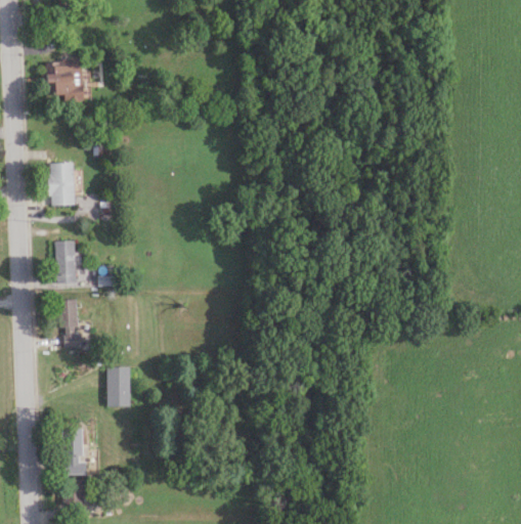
[(48,62),(47,100),(83,100),(83,62),(48,62)]
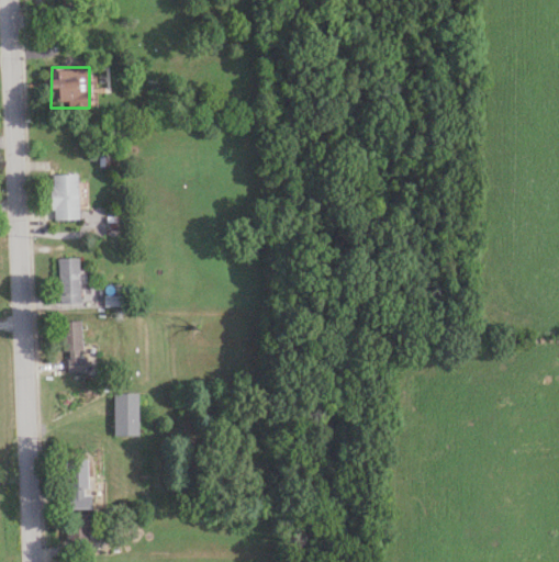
[(80,220),(79,173),(52,173),(53,221),(80,220)]
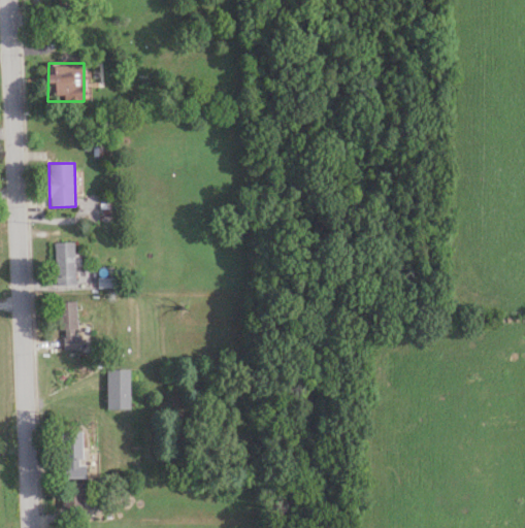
[(75,243),(56,243),(56,288),(75,288),(75,243)]
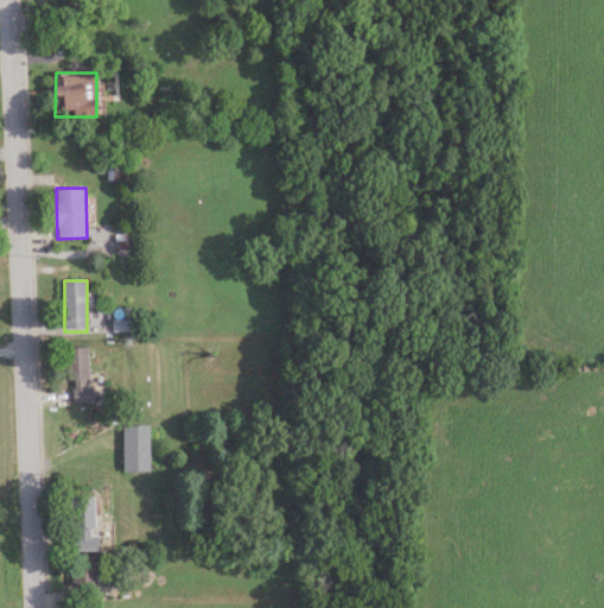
[(91,348),(68,348),(68,380),(74,380),(74,403),(91,403),(91,348)]
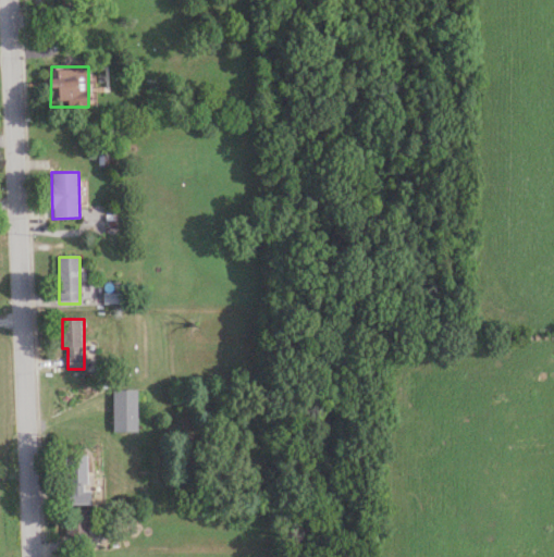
[(137,390),(113,390),(113,432),(137,432),(137,390)]
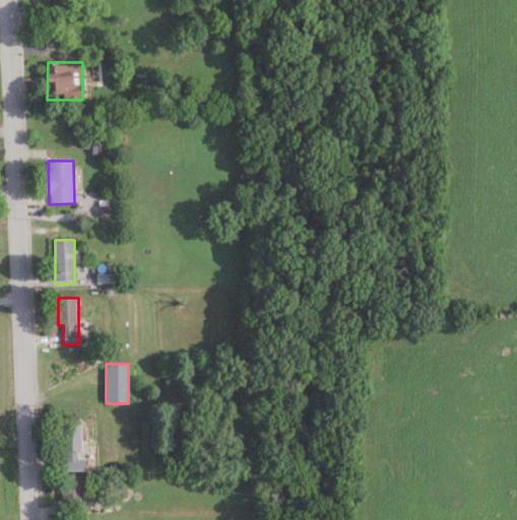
[(62,471),(83,471),(83,425),(62,425),(62,471)]
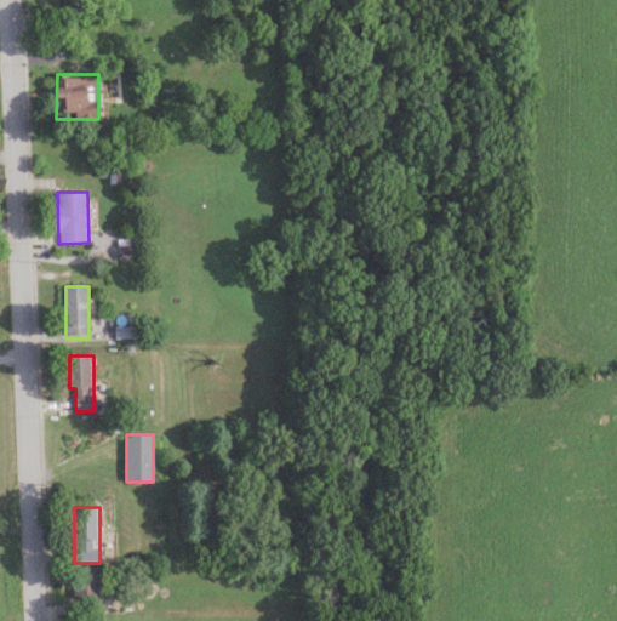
[(103,569),(84,568),(83,597),(103,598),(103,569)]
